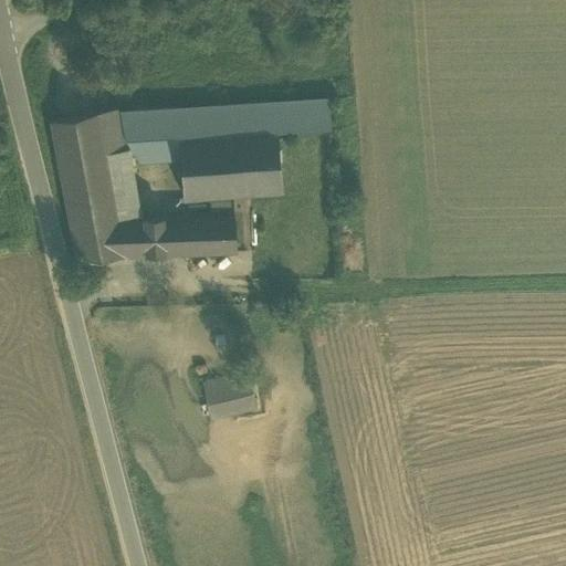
[(76,257),(145,254),(144,217),(140,217),(117,218),(105,154),(126,149),(124,140),(178,137),(178,135),(278,127),(278,130),(329,126),(328,97),(118,112),(118,108),(50,121),(76,257)]
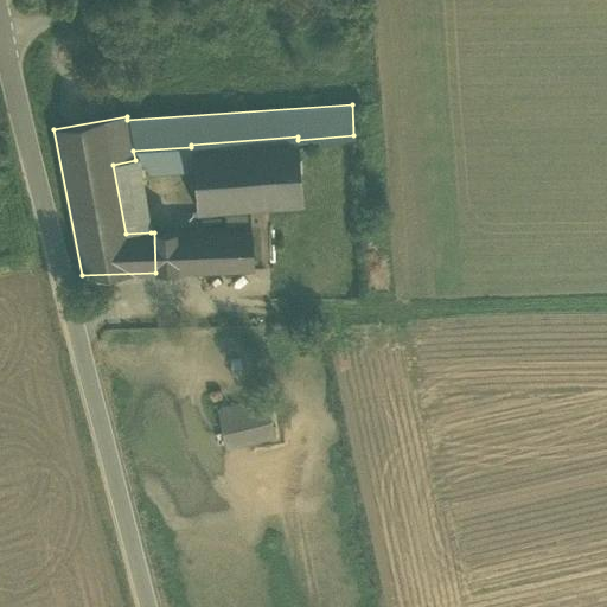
[(196,212),(302,203),(298,140),(298,136),(191,145),(191,147),(193,172),(196,212)]
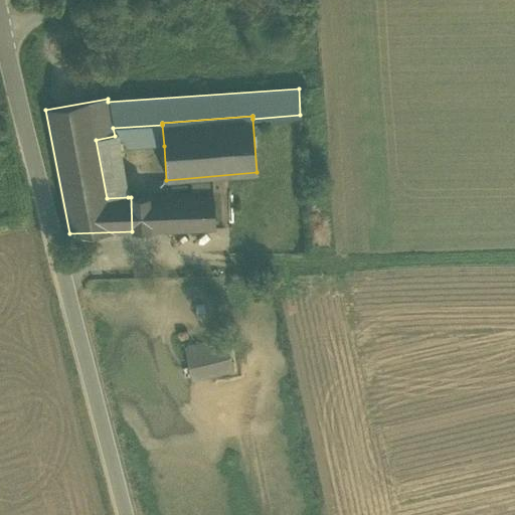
[(107,198),(128,197),(120,149),(164,146),(162,125),(113,128),(115,136),(96,140),(107,198)]
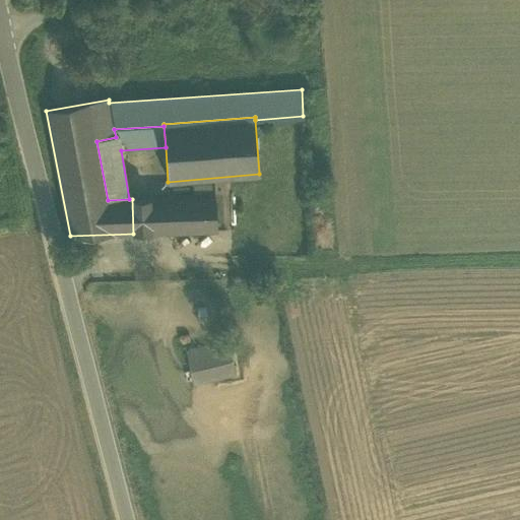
[(193,197),(215,195),(214,184),(192,185),(193,197)]
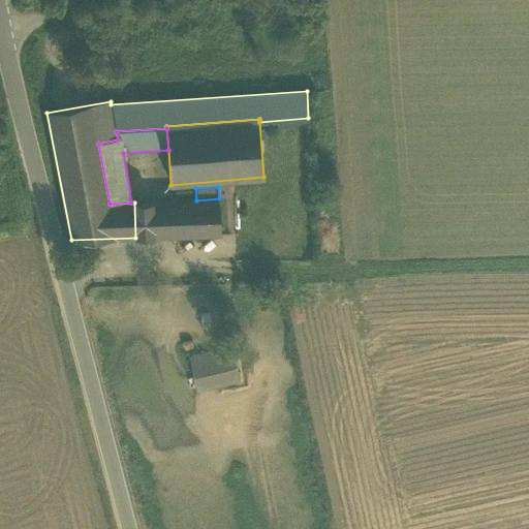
[(196,200),(151,203),(153,237),(220,235),(219,198),(196,200)]
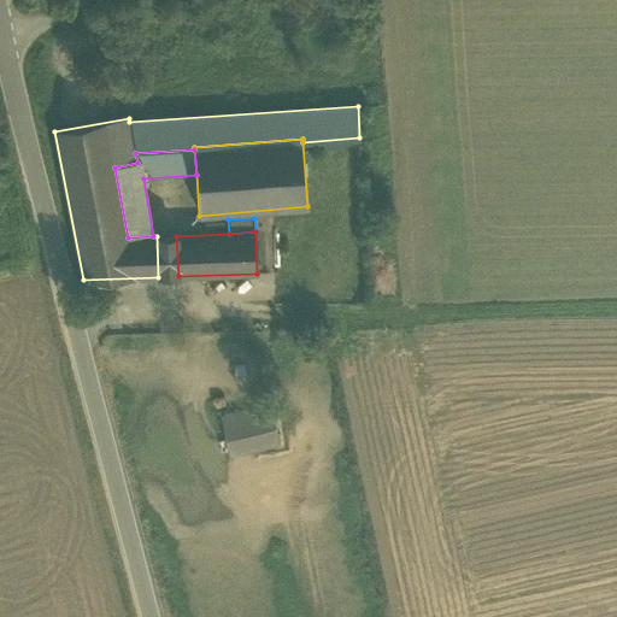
[(176,236),(157,236),(158,277),(178,276),(176,236)]
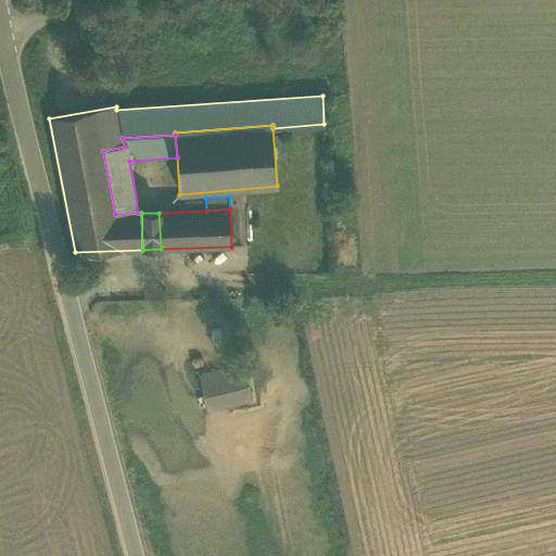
[(199,377),(205,407),(247,397),(240,367),(199,377)]
